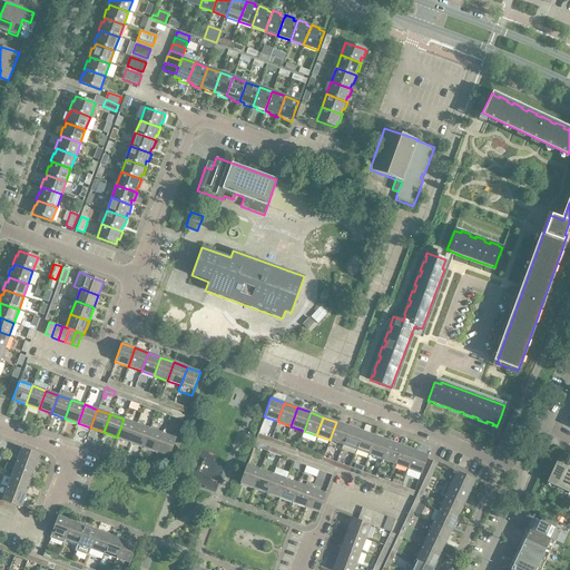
[(129,442),(137,424),(124,419),(117,438),(129,442)]
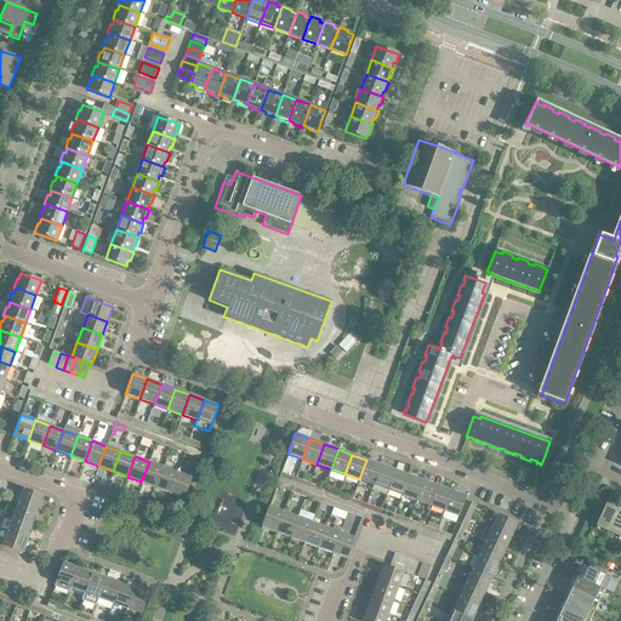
[(374,485),(381,465),(366,460),(359,479),(374,485)]
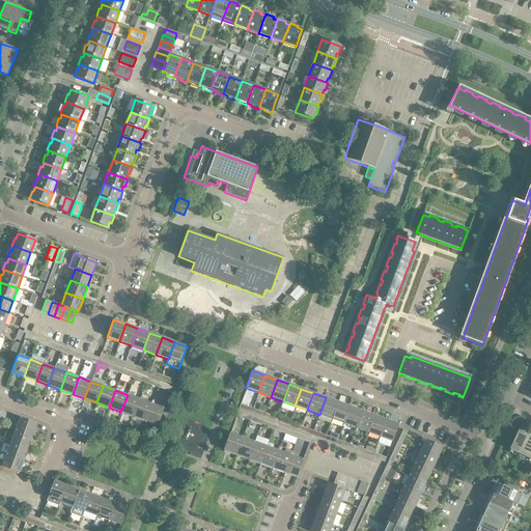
[(133,416),(139,399),(128,395),(120,412),(133,416)]
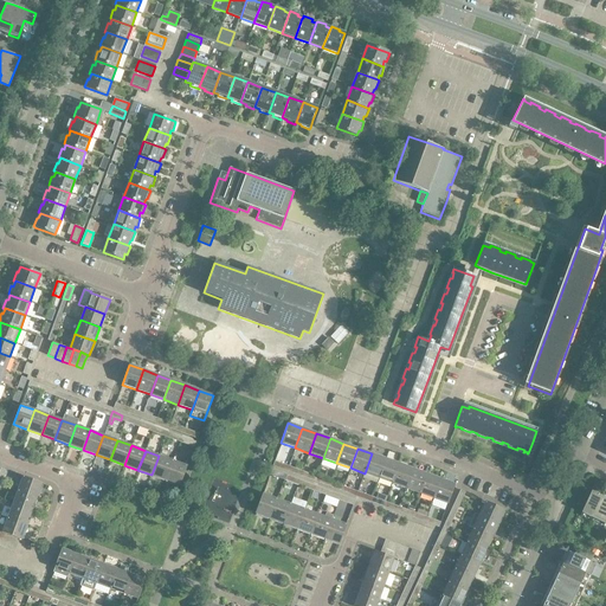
[(385,459),(372,453),(365,474),(378,478),(385,459)]
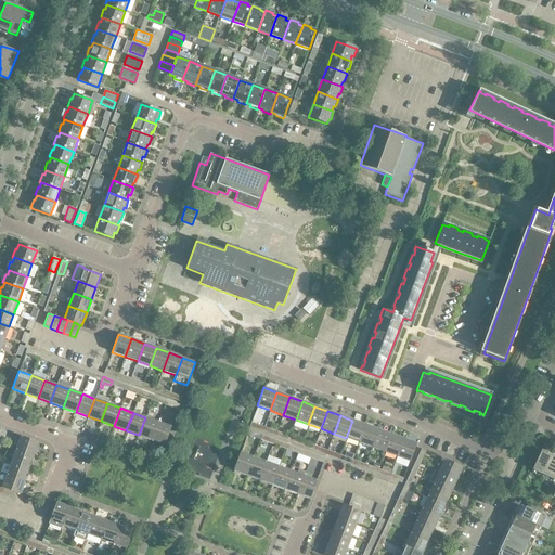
[(152,440),(158,422),(145,417),(139,435),(152,440)]
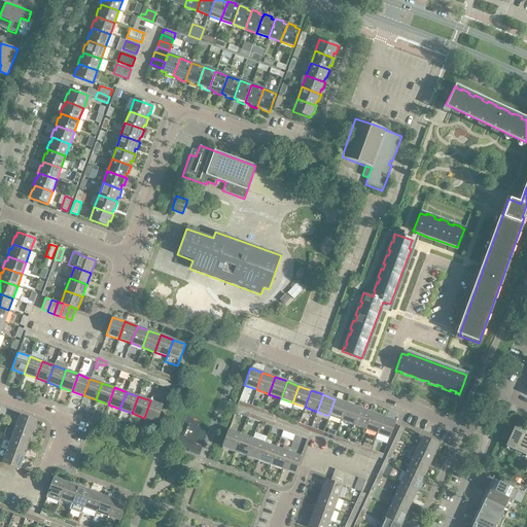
[(341,420),(347,403),(335,399),(328,416),(341,420)]
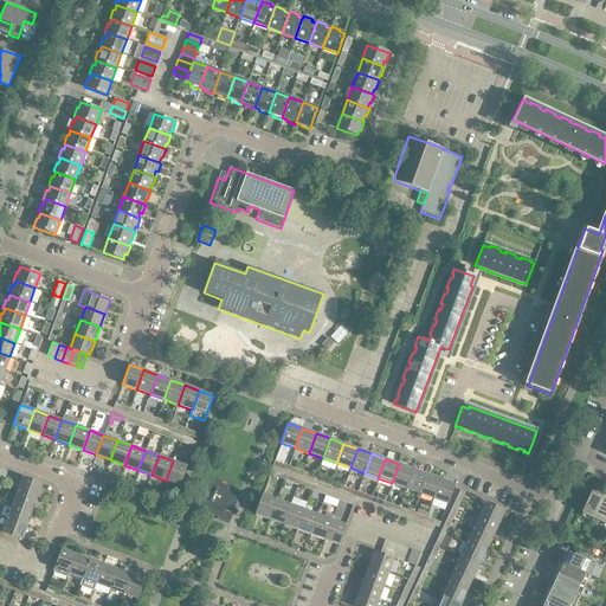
[(173,461),(166,481),(179,485),(182,477),(185,471),(187,466),(173,461)]
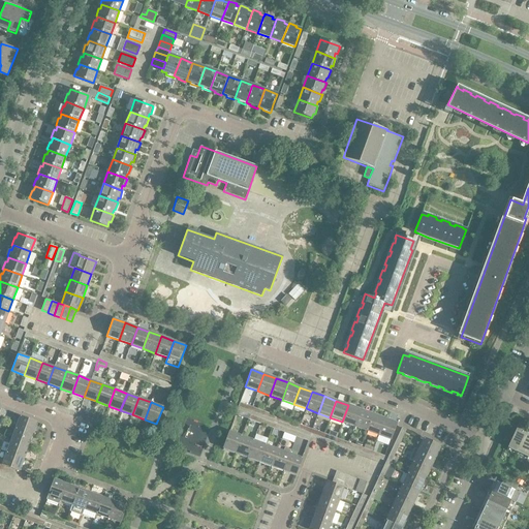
[(354,427),(361,409),(348,405),(342,422),(354,427)]
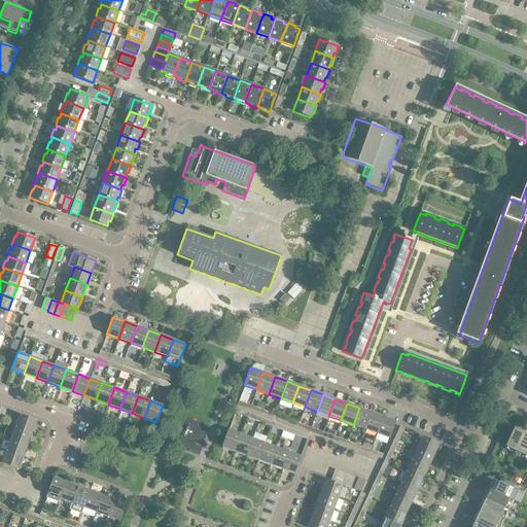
[(364,429),(371,413),(359,408),(353,425),(364,429)]
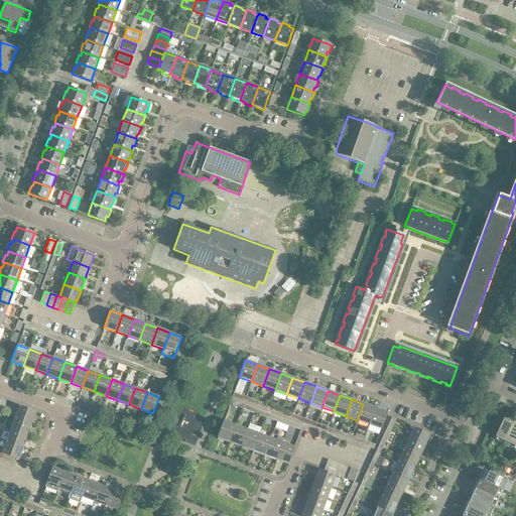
[(369,424),(375,408),(363,404),(357,420),(369,424)]
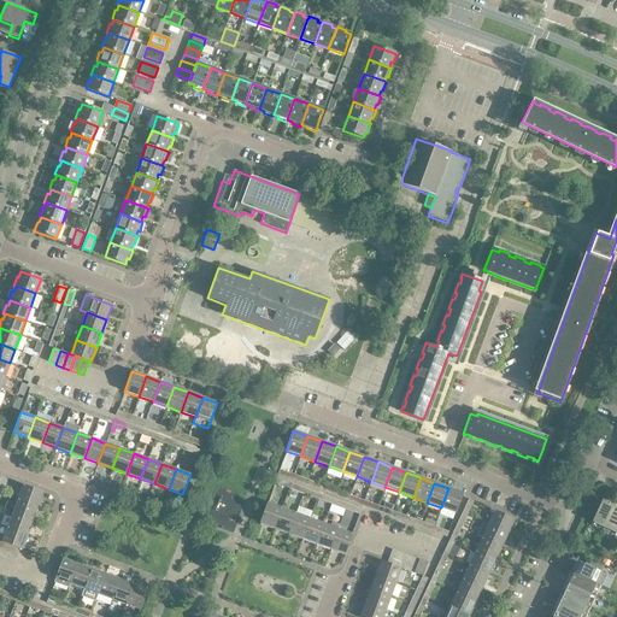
[(18,499),(37,506),(42,493),(23,486),(18,499)]
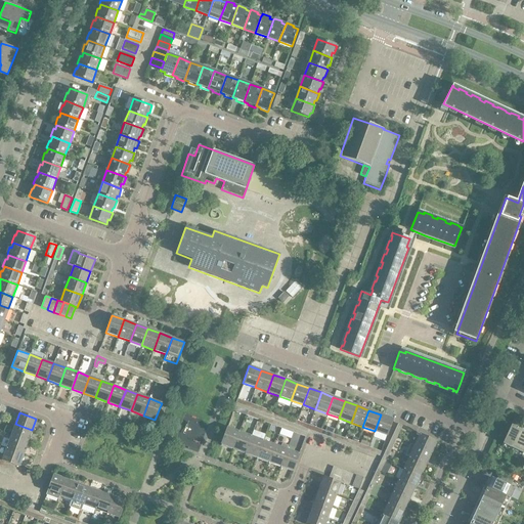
[(375,431),(387,436),(393,419),(381,415),(375,431)]
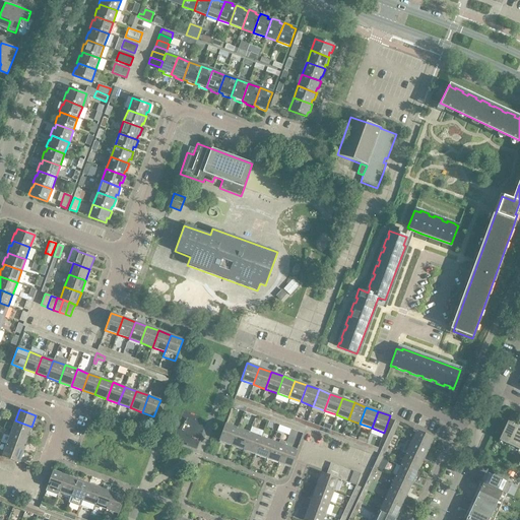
[(31,427),(15,420),(10,433),(27,439),(31,427)]
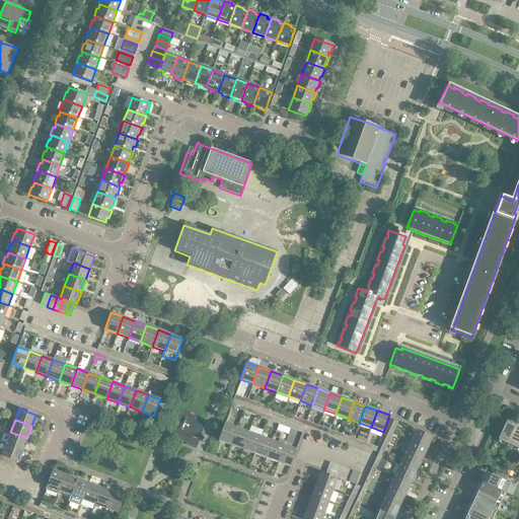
[(388,431),(393,433),(398,422),(394,420),(388,431)]
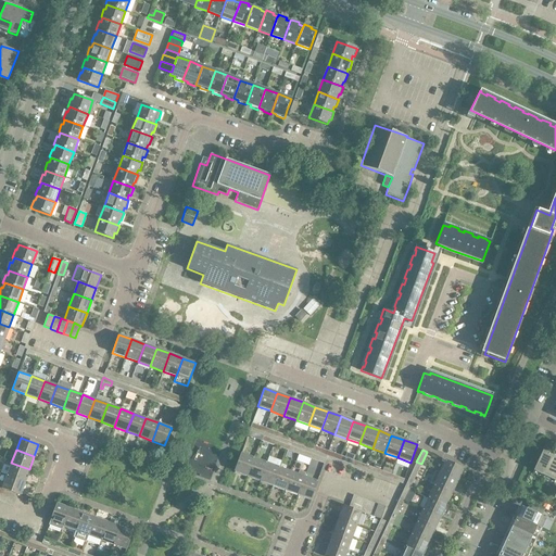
[(555,455),(544,451),(535,471),(545,476),(555,455)]
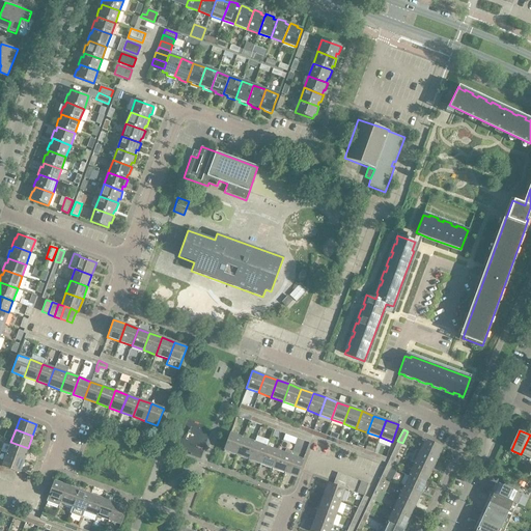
[(230,432),(224,450),(235,454),(242,437),(230,432)]
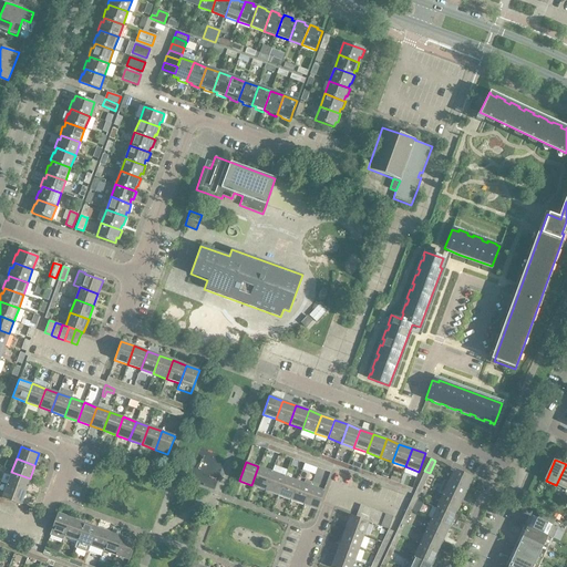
[(566,487),(566,464),(556,485),(566,490),(566,487)]
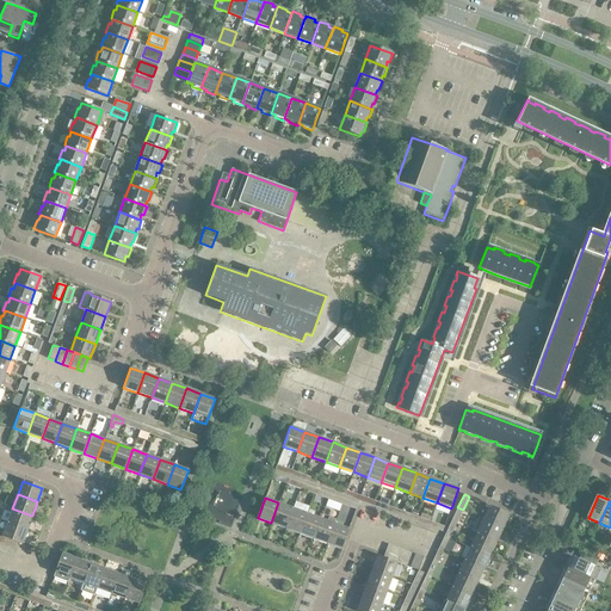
[(292,508),(278,503),(271,523),(285,528),(292,508)]
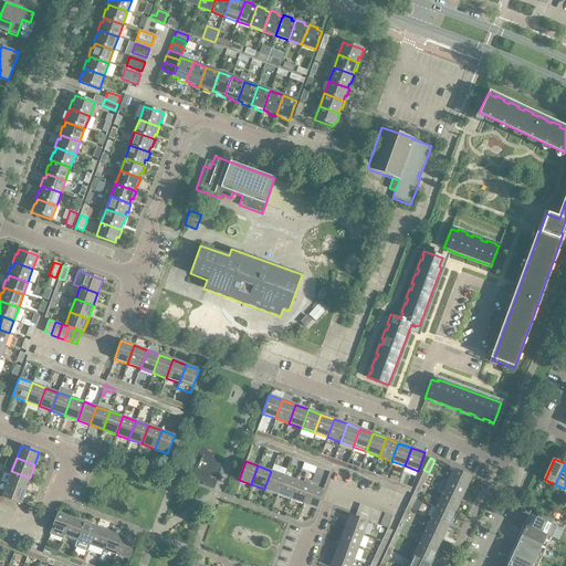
[(471,477),(453,469),(447,481),(464,490),(471,477)]
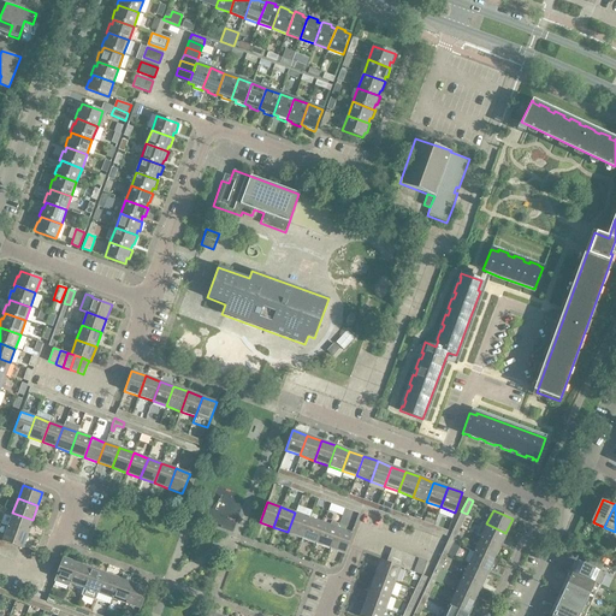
[(33,520),(12,513),(7,527),(27,534),(33,520)]
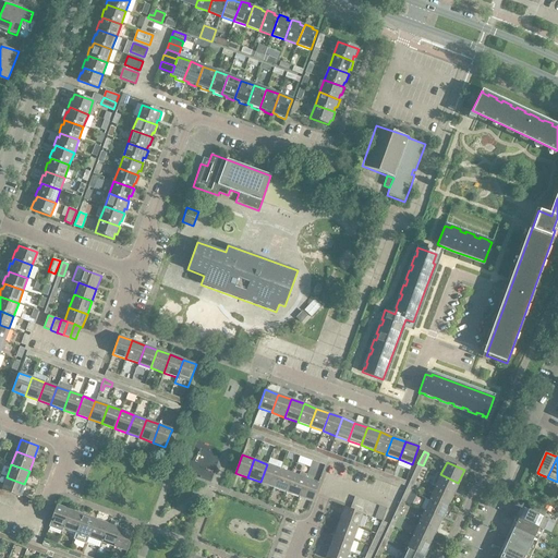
[(280,469),(267,464),(261,482),(274,487),(280,469)]
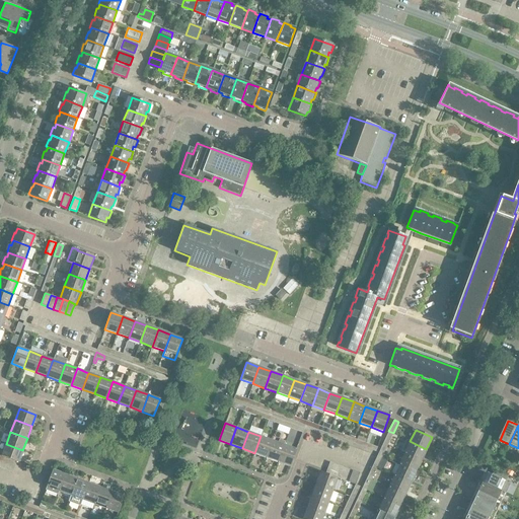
[(254,453),(266,457),(273,440),(261,436),(254,453)]
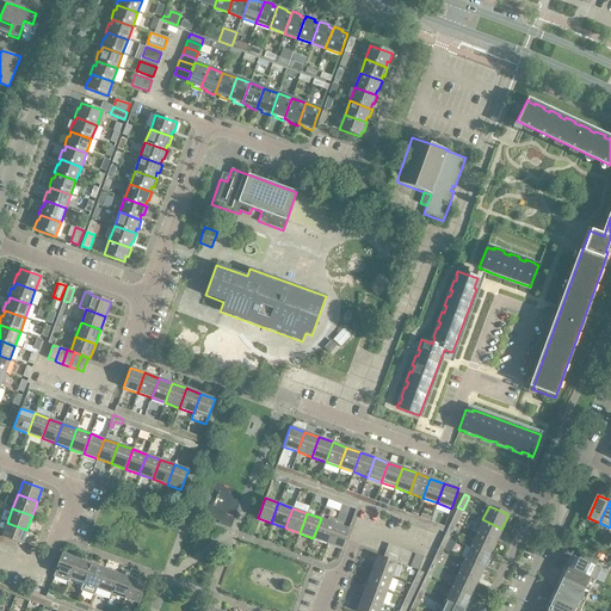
[(327,522),(321,518),(313,538),(327,543),(334,524),(335,519),(328,517),(327,522)]
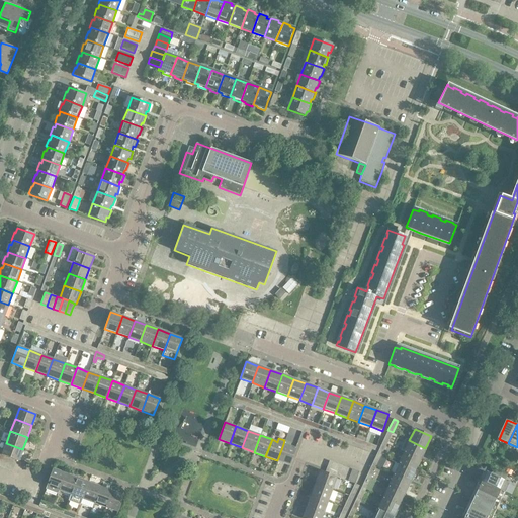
[(368,443),(366,447),(374,450),(376,446),(373,445),(375,440),(370,438),(368,443)]
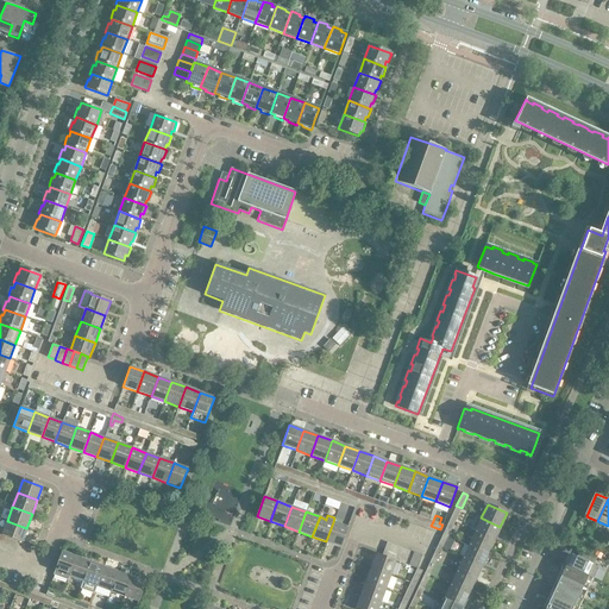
[(475,531),(494,540),(500,527),(481,518),(475,531)]
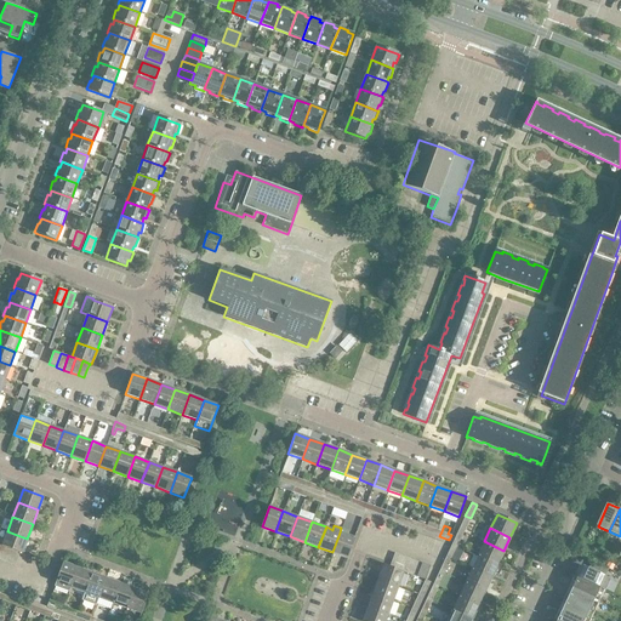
[(20,552),(22,553),(27,539),(7,531),(1,546),(6,547),(13,550),(20,552)]
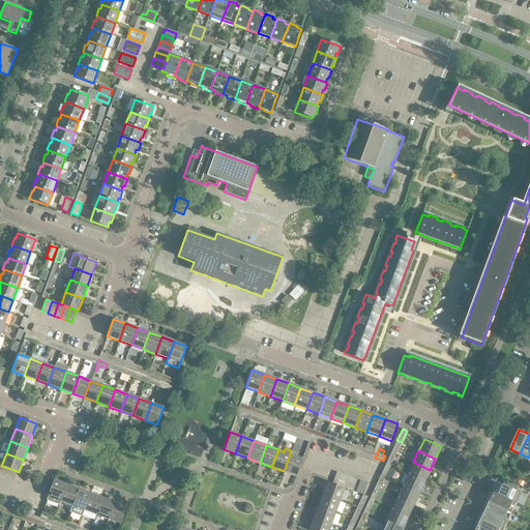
[(302,459),(290,454),(284,471),(296,476),(302,459)]
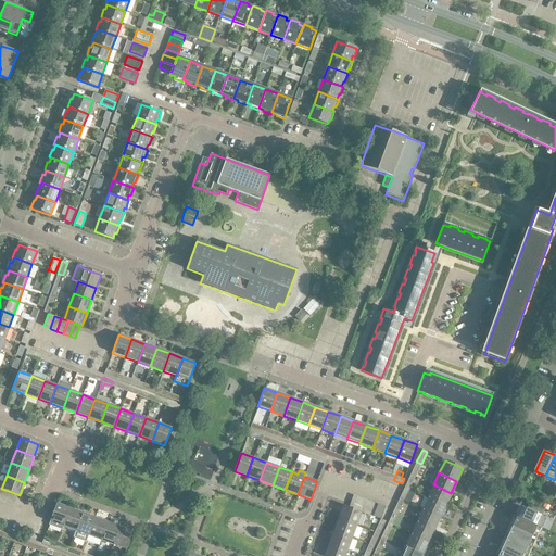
[(428,497),(445,505),(451,493),(433,484),(428,497)]
